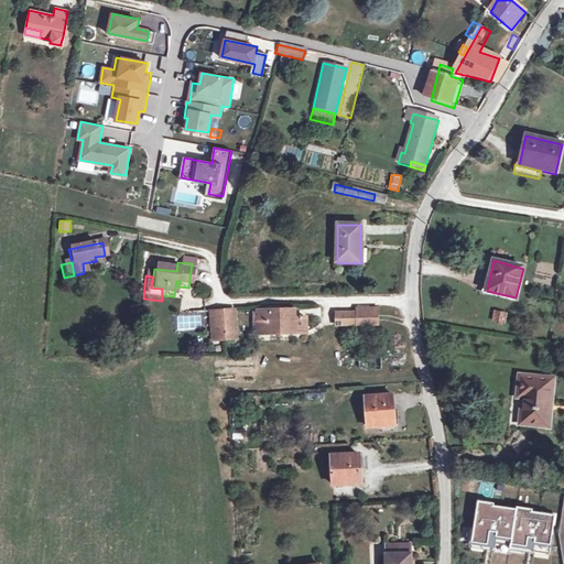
[(291,307),(259,308),(260,332),(292,329),(304,329),(303,316),(291,316),(291,307)]
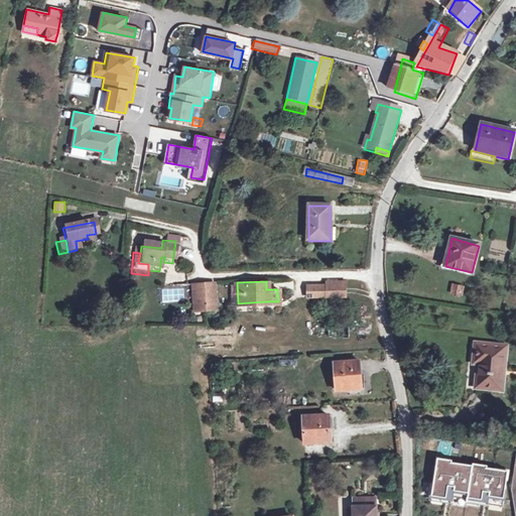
[(463,295),(465,285),(452,283),(450,293),(463,295)]
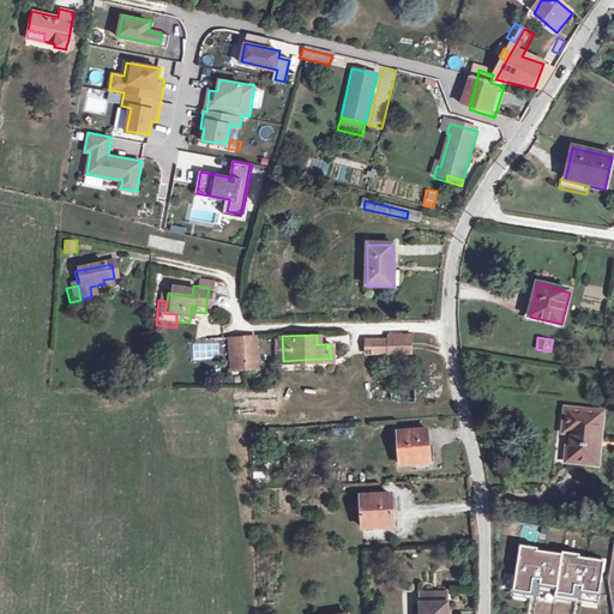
[(241,359),(241,363),(254,362),(252,338),(240,339),(240,342),(241,359)]
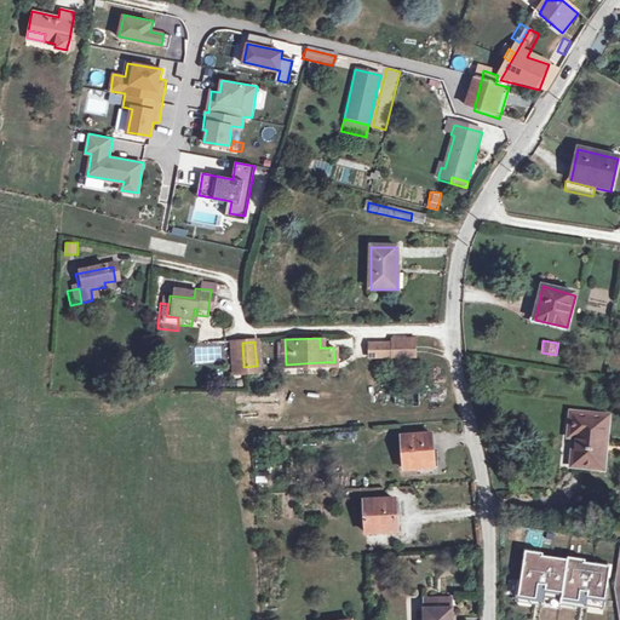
[(242,345),(242,343),(230,344),(233,362),(244,362),(242,345)]
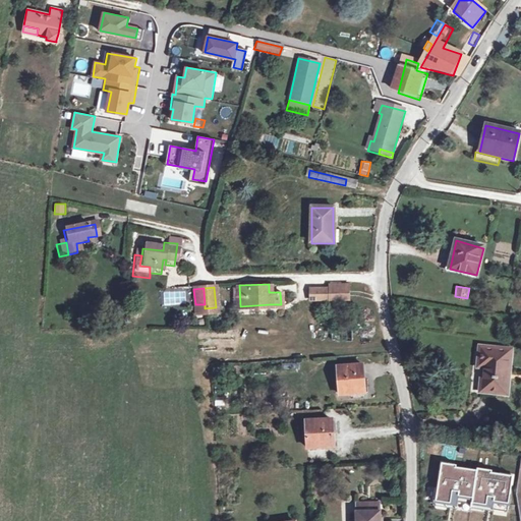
[(306,290),(306,300),(345,299),(345,290),(306,290)]
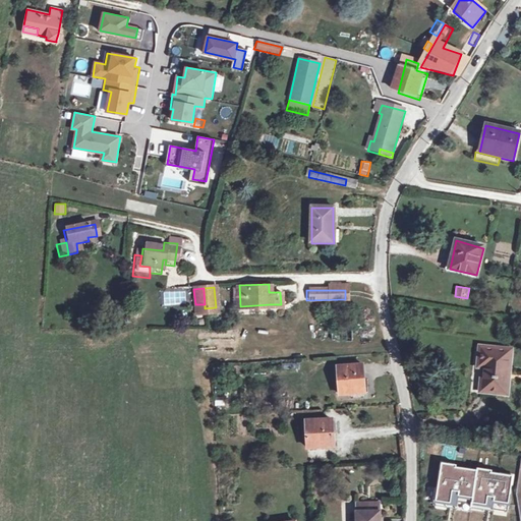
[(205,304),(195,304),(195,315),(206,314),(205,308),(205,304)]
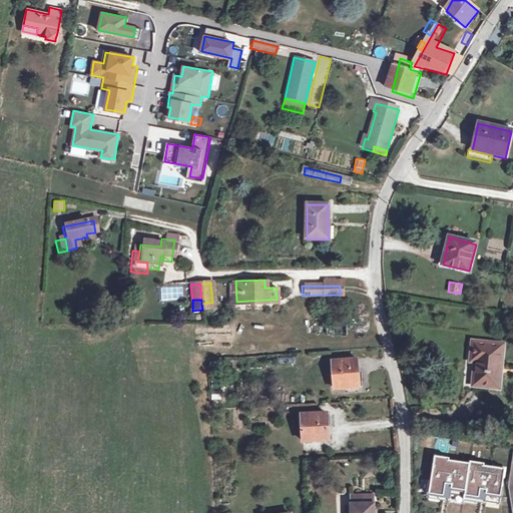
[(495,386),(496,367),(498,367),(499,348),(470,344),(468,364),(472,365),(471,383),(495,386)]
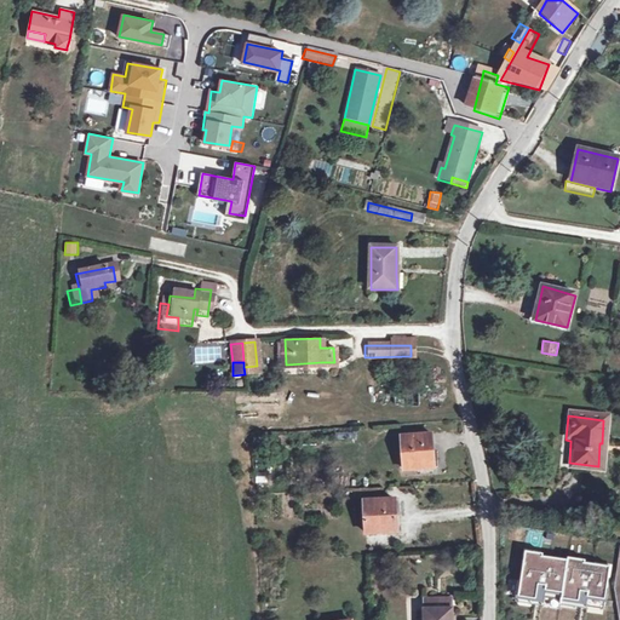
[(395,435),(397,469),(430,468),(428,432),(395,435)]
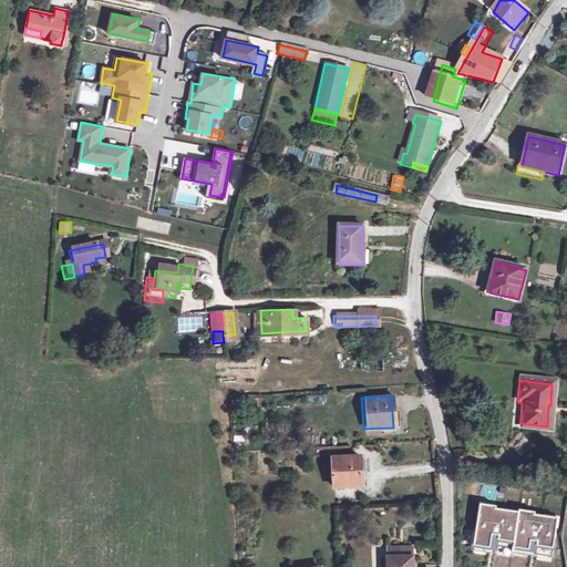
[(330,455),(332,485),(359,484),(357,454),(330,455)]
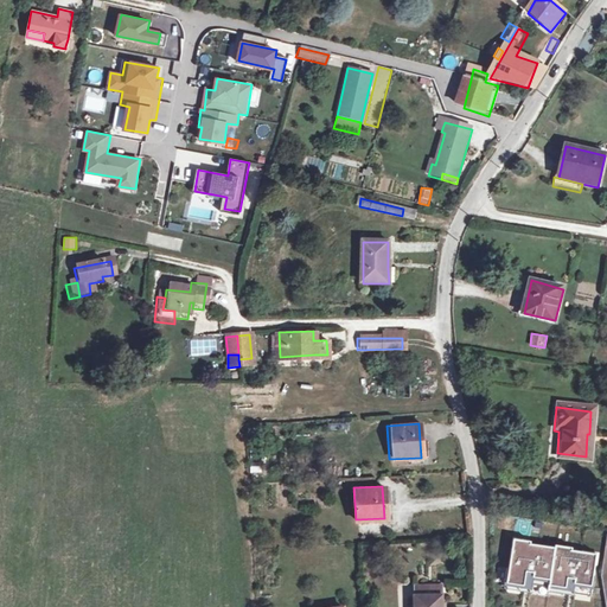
[(528,563),(524,582),(541,585),(541,583),(557,586),(561,566),(568,567),(564,590),(581,594),(588,551),(563,548),(564,547),(548,543),(548,545),(523,541),(524,540),(506,537),(499,581),(517,583),(521,562),(528,563)]
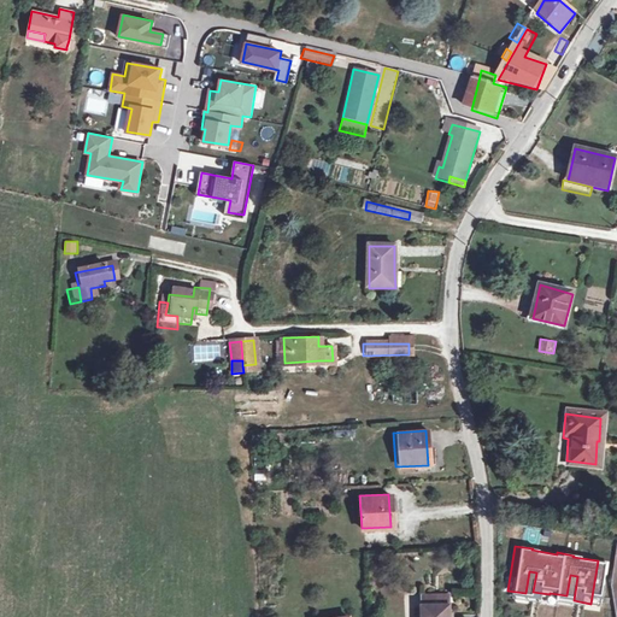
[(536,573),(529,571),(526,593),(507,591),(506,595),(532,600),(533,592),(536,573)]
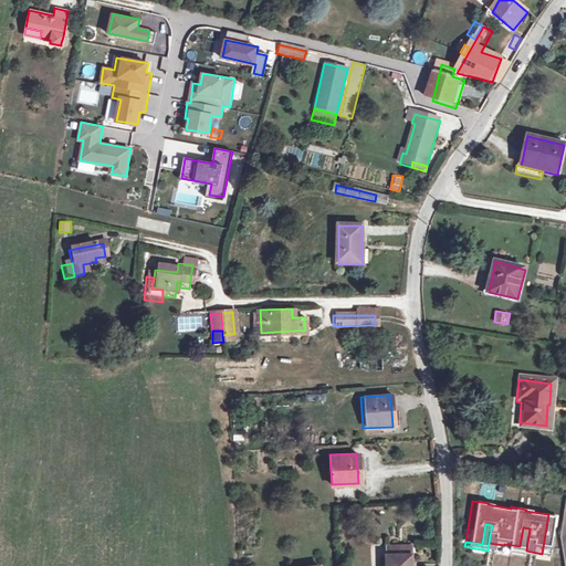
[(530,528),(523,527),(520,546),(504,544),(504,545),(503,548),(519,552),(520,551),(526,551),(530,528)]
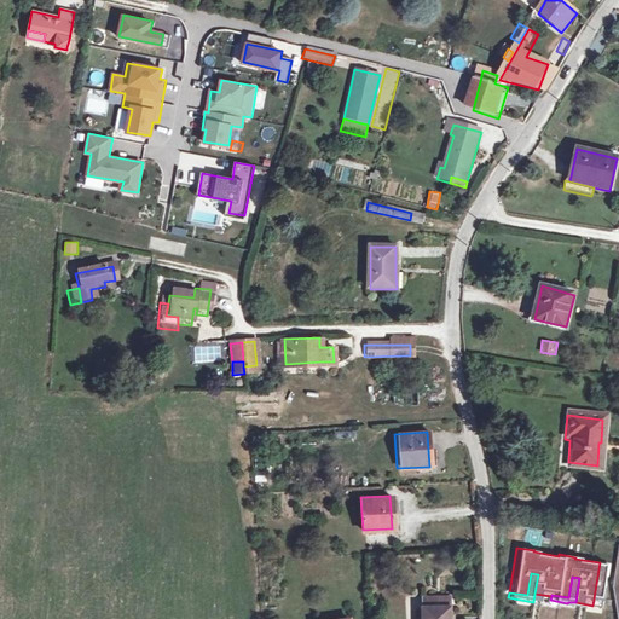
[(449,618),(447,596),(422,597),(423,613),(422,618),(449,618)]
